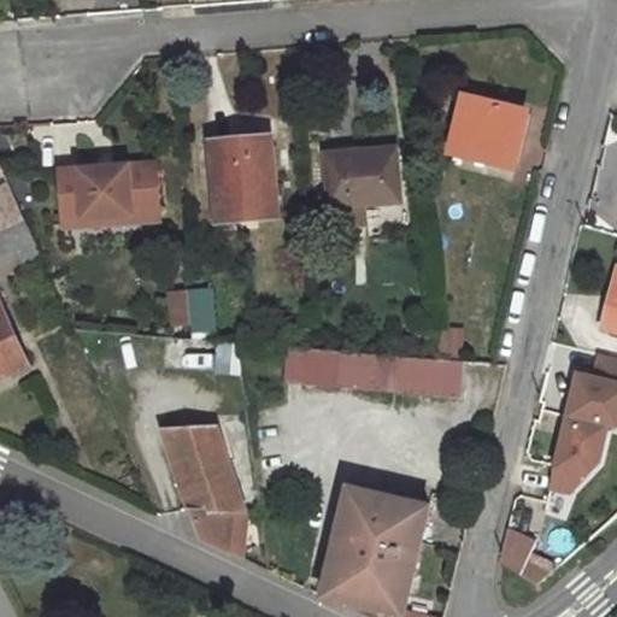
[(524,111),(465,97),(452,153),(511,166),(524,111)]
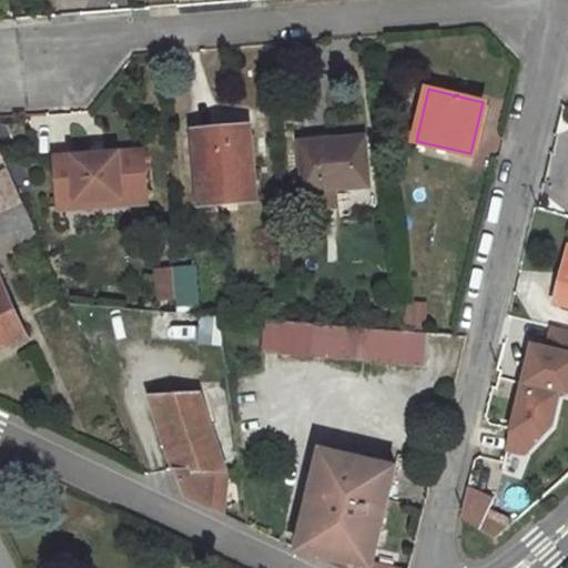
[(221,131),(194,133),(200,195),(234,192),(235,199),(255,196),(250,134),(221,137),(221,131)]
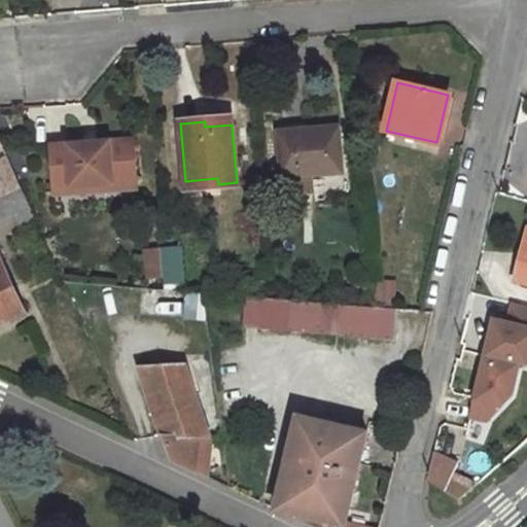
[(338,128),(279,133),(283,177),(311,174),(342,172),(338,128)]
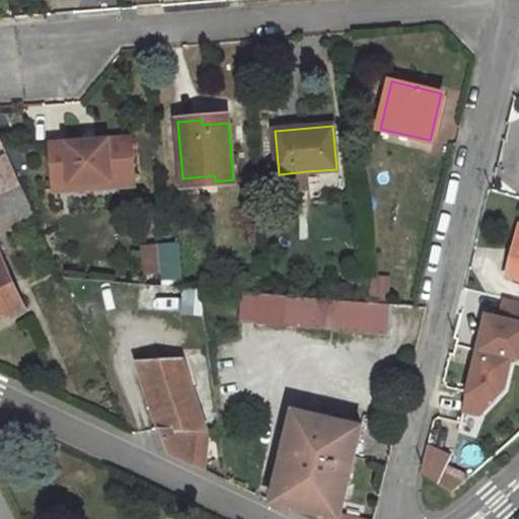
[(108,140),(51,144),(54,184),(112,180),(110,176),(134,174),(132,143),(108,145),(108,140)]
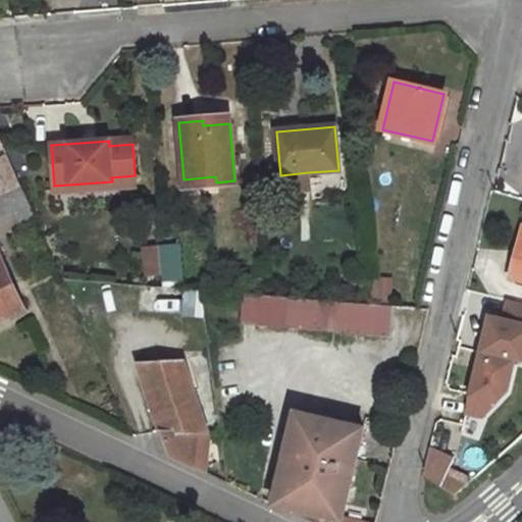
[(7,155),(0,157),(0,195),(20,187),(7,155)]
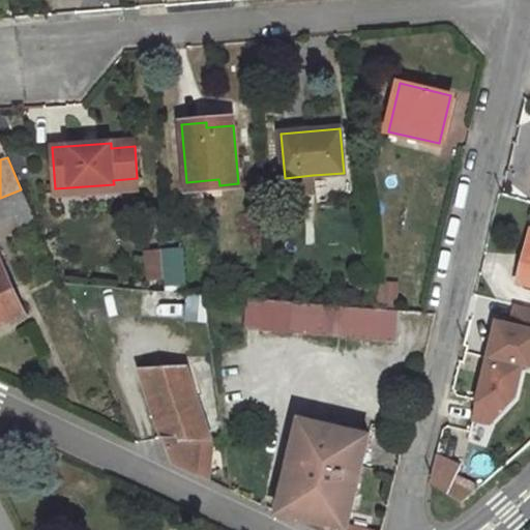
[(313,175),(285,178),(286,194),(314,192),(313,175)]
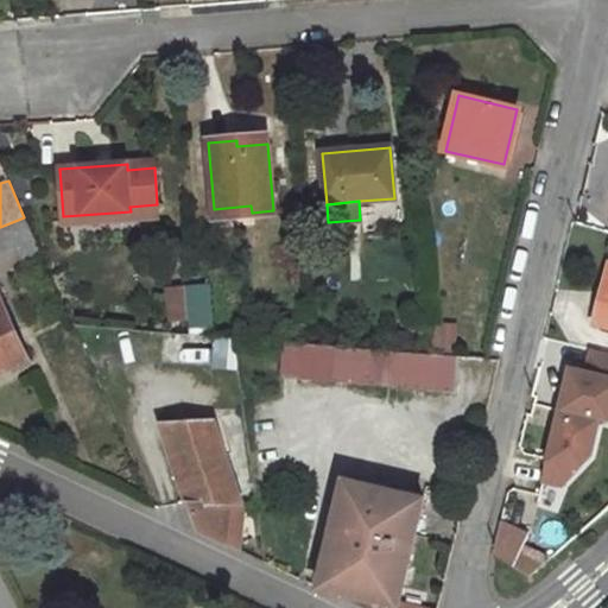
[(63,216),(64,223),(158,217),(157,204),(130,207),(131,211),(63,216)]
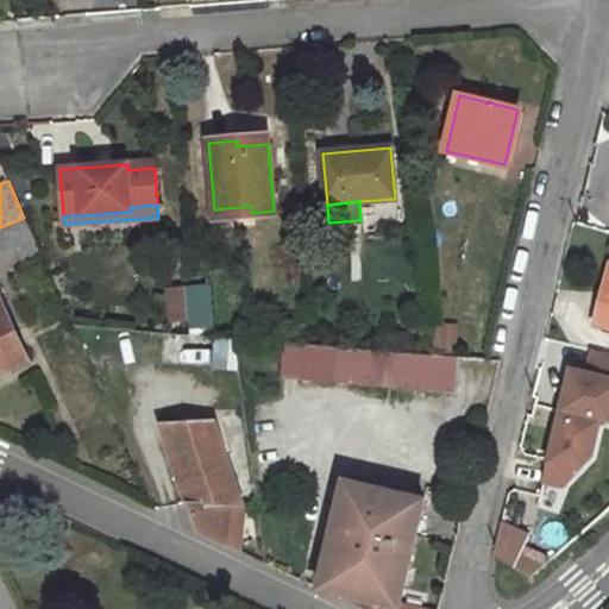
[(251,206),(214,209),(215,215),(252,213),(251,206)]
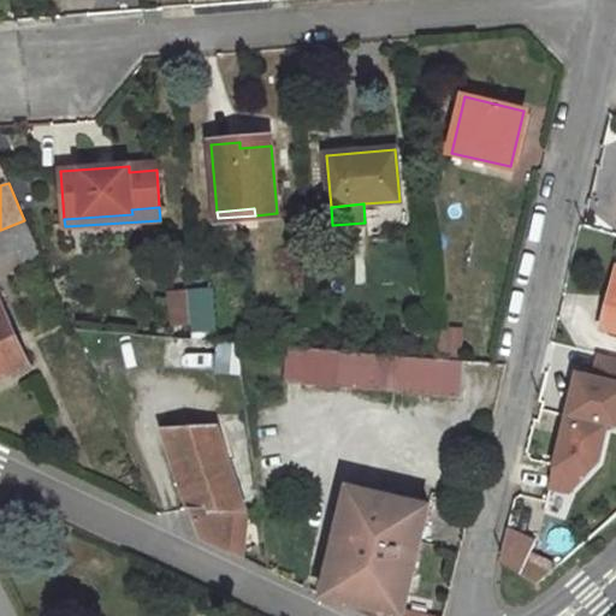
[(42,258),(24,220),(0,230),(0,258),(0,259),(16,252),(22,266),(42,258)]
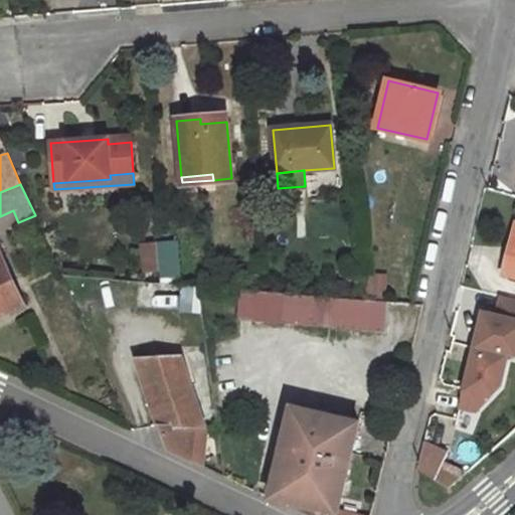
[(514,224),(508,252),(513,253),(511,259),(507,258),(502,275),(514,278),(514,224)]
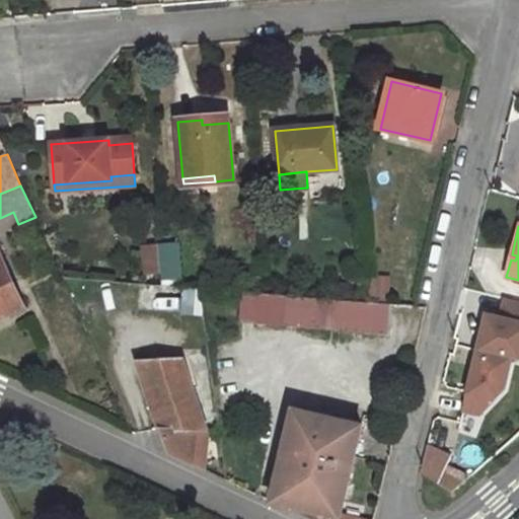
[(178,243),(159,245),(159,247),(160,272),(161,280),(180,279),(178,243)]
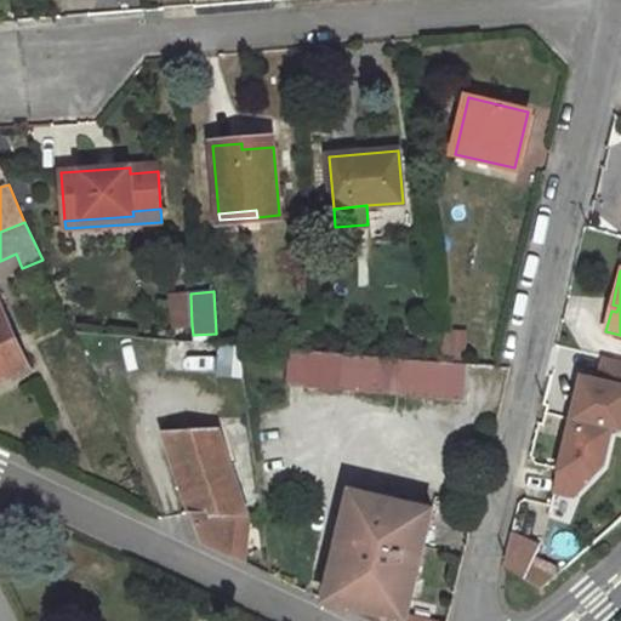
[(191,296),(171,297),(174,328),(192,325),(191,296)]
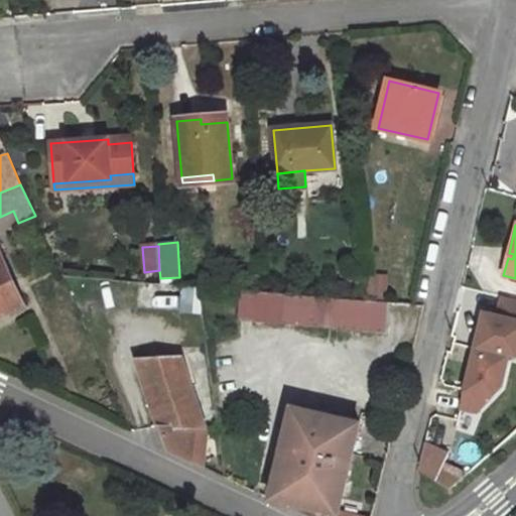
[(0,253),(0,315),(23,305),(0,253)]
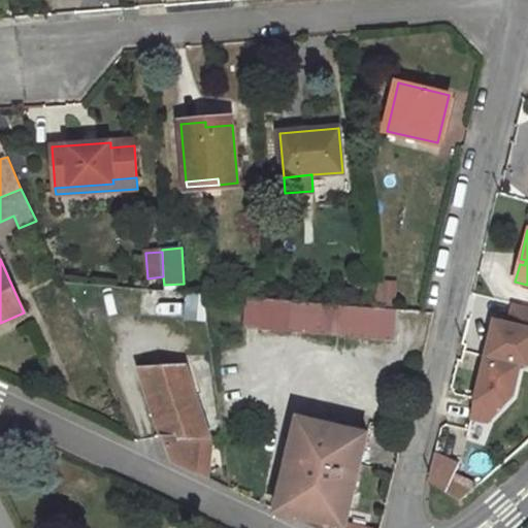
[(395,282),(374,282),(374,307),(394,309),(395,282)]
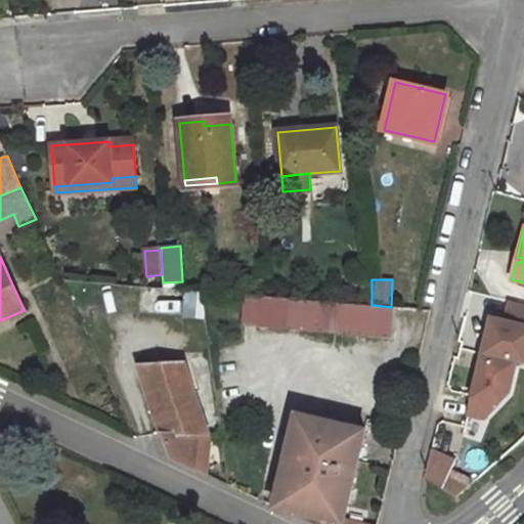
[(203,292),(181,290),(180,312),(205,313),(203,292)]
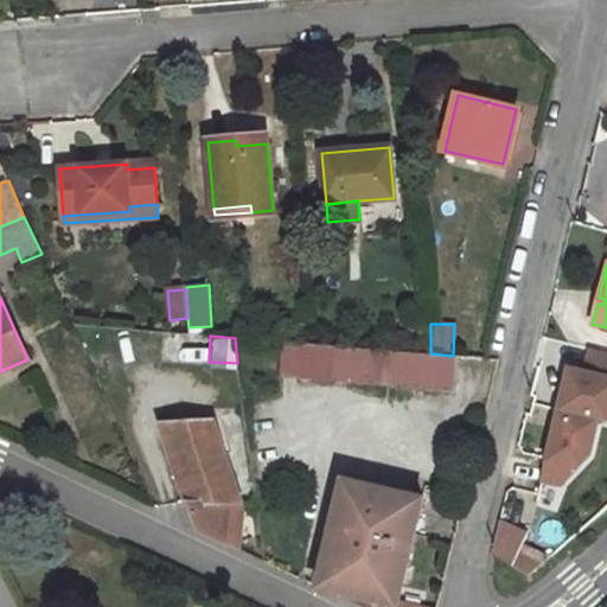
[(430,353),(282,342),(280,377),(454,391),(458,356),(453,356),(430,353)]
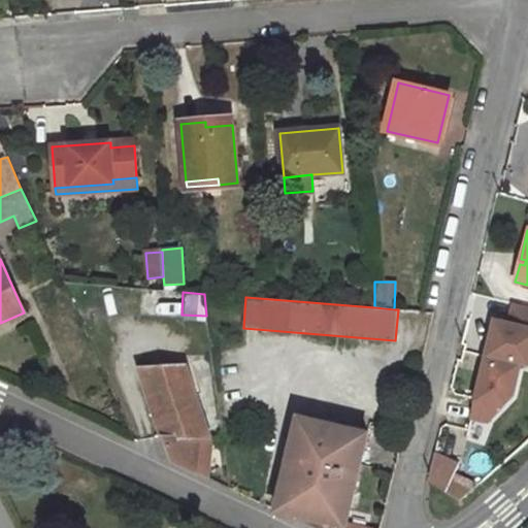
[(527,306),(514,303),(509,324),(495,321),(487,357),(521,365),(527,366),(527,306)]
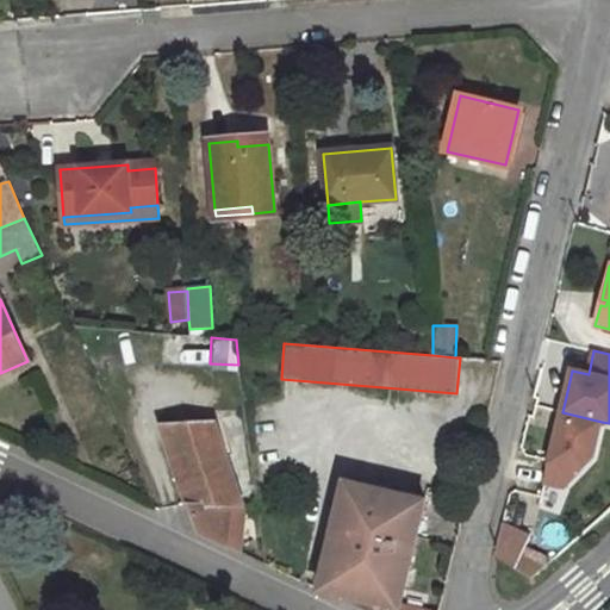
[(602,422),(562,412),(545,483),(565,487),(587,464),(589,456),(593,458),(602,422)]
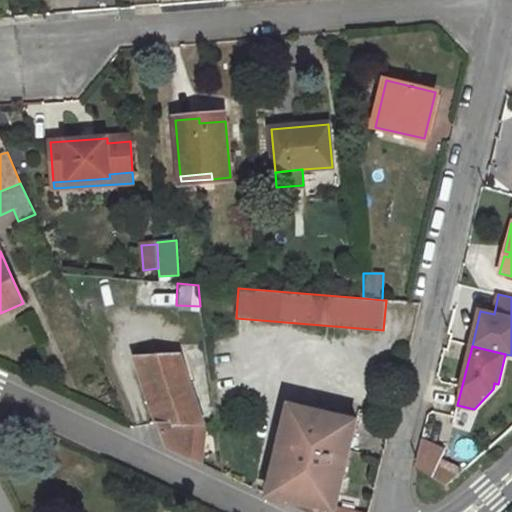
[(181,354),(137,356),(166,443),(164,446),(191,459),(193,432),(205,433),(206,426),(181,354)]
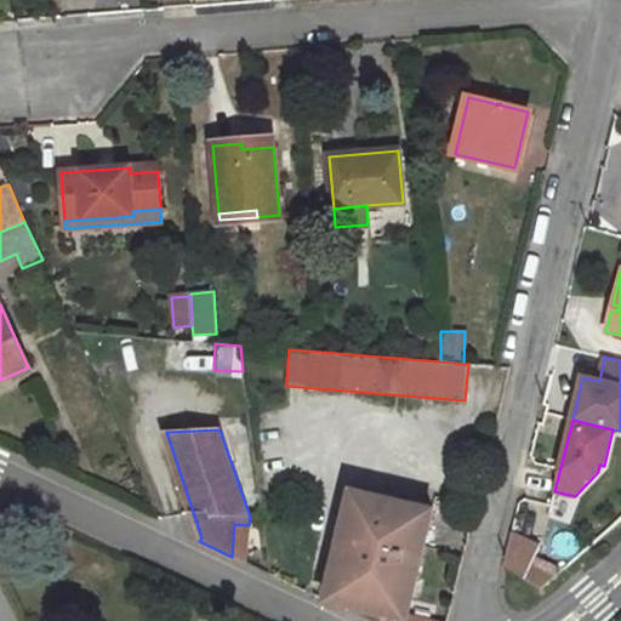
[(433,510),(352,491),(326,602),(406,620),(408,616),(433,510)]
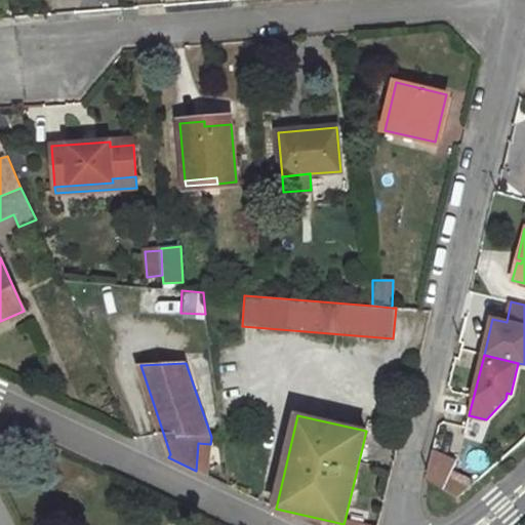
[(456,452),(463,426),(444,421),(438,448),(456,452)]
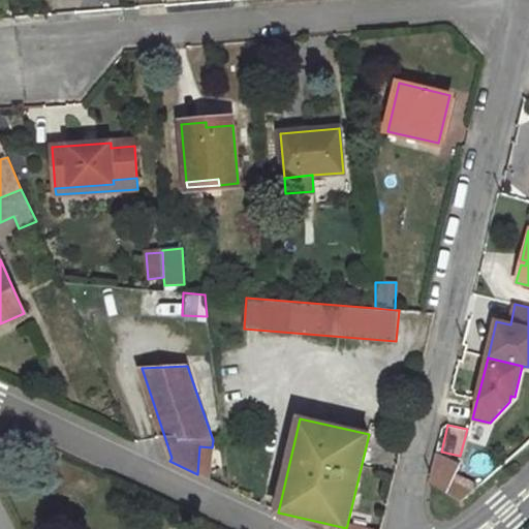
[(212,447),(199,446),(197,474),(209,479),(212,447)]
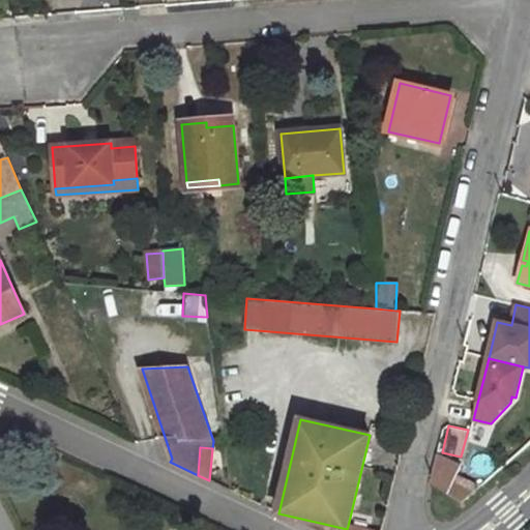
[(447,471),(440,481),(462,496),(469,484),(447,471)]
